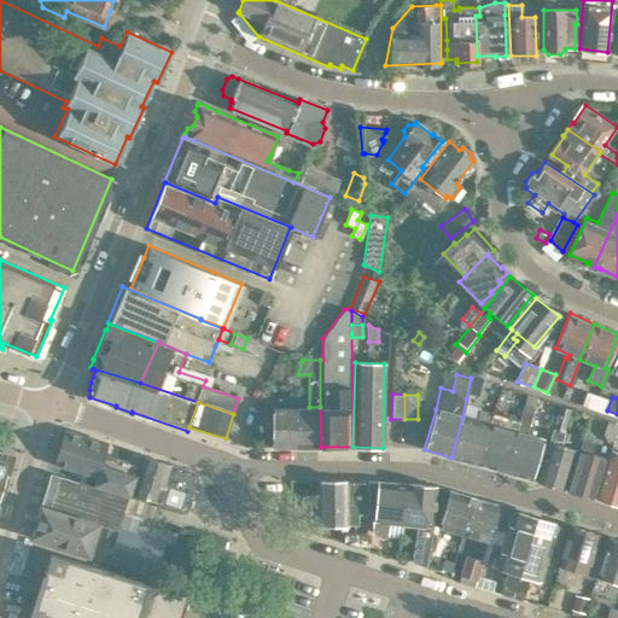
[(518,421),(505,472),(531,479),(542,439),(525,435),(532,408),(523,404),(518,421)]
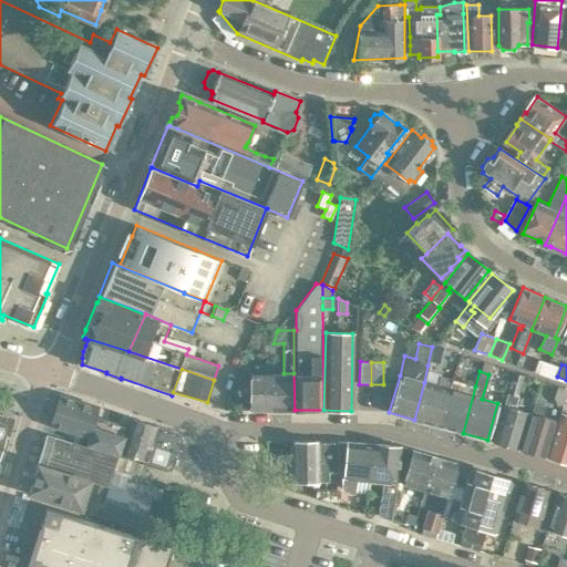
[(272,410),(271,373),(250,374),(249,410),(272,410)]
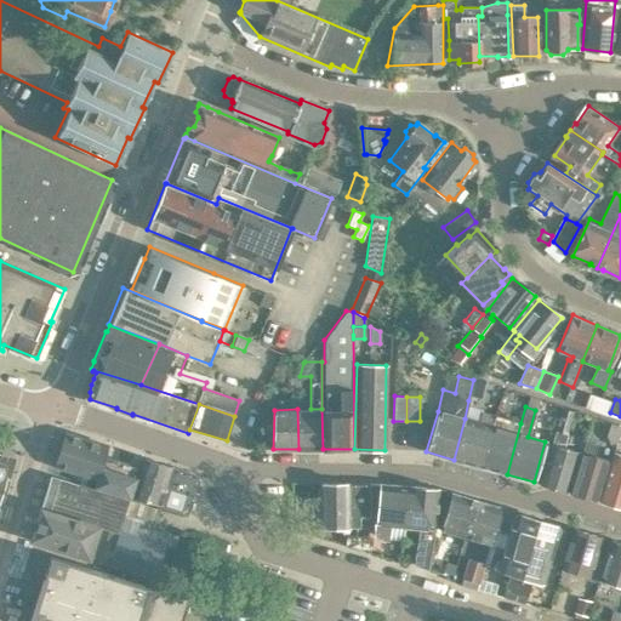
[(322,409),(311,409),(297,409),(298,449),(323,449),(322,409)]
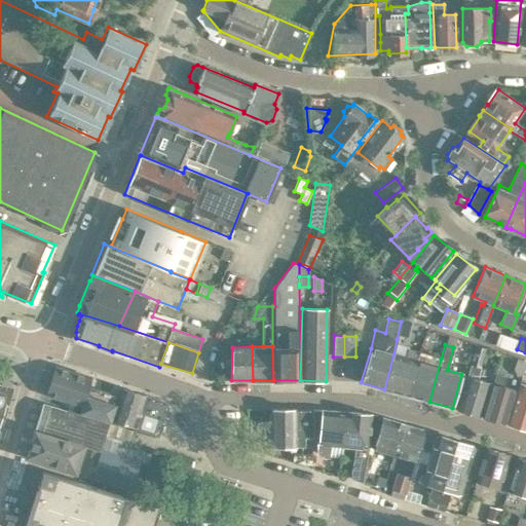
[(456,409),(479,416),(489,382),(477,378),(480,368),(479,368),(484,351),(476,348),(456,409)]
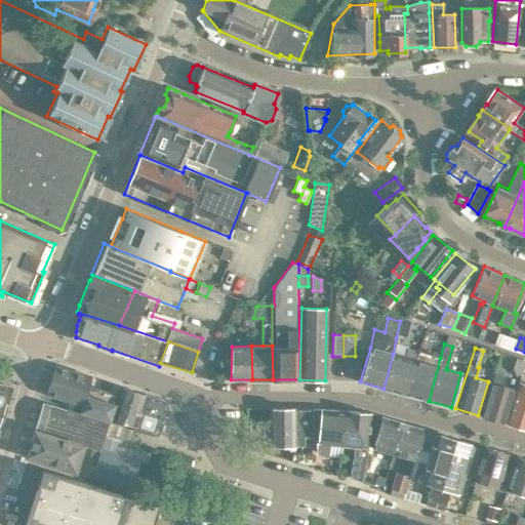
[(393,354),(384,389),(406,395),(417,353),(407,350),(405,358),(400,356),(393,354)]
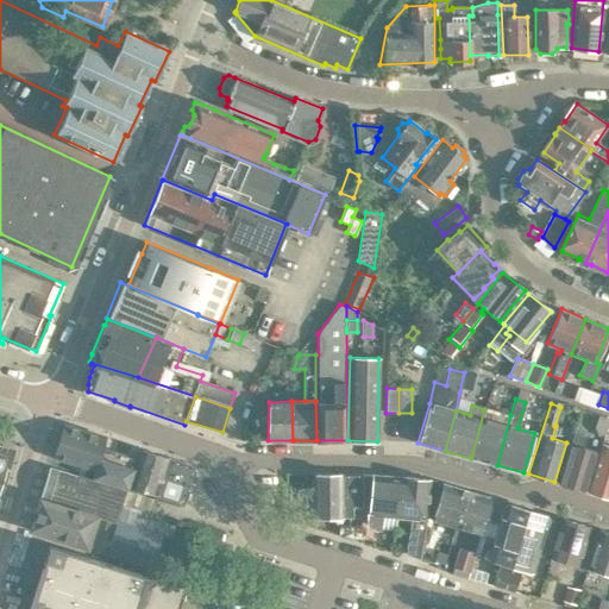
[(484,409),(471,458),(497,465),(510,415),(484,409)]
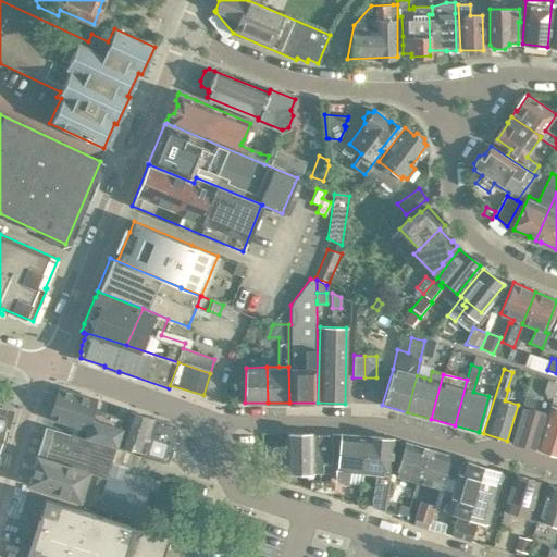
[(546,396),(553,398),(556,384),(556,382),(547,380),(544,392),(546,396)]
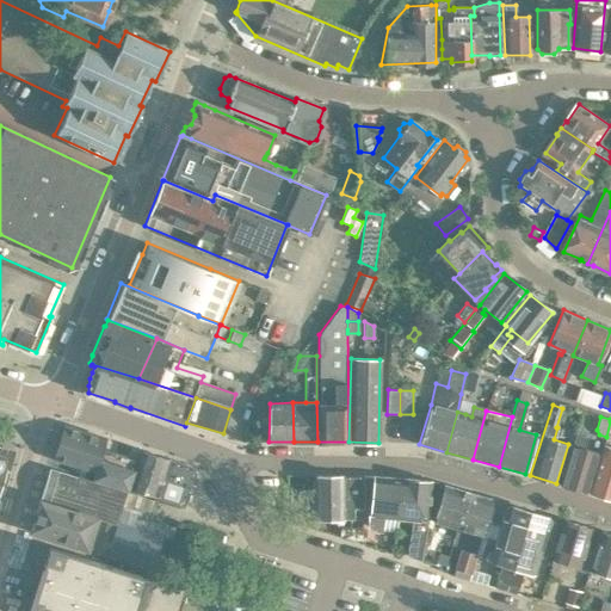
[(55,458),(94,471),(92,479),(127,491),(134,470),(99,458),(105,440),(105,439),(67,427),(63,429),(54,458),(55,458)]
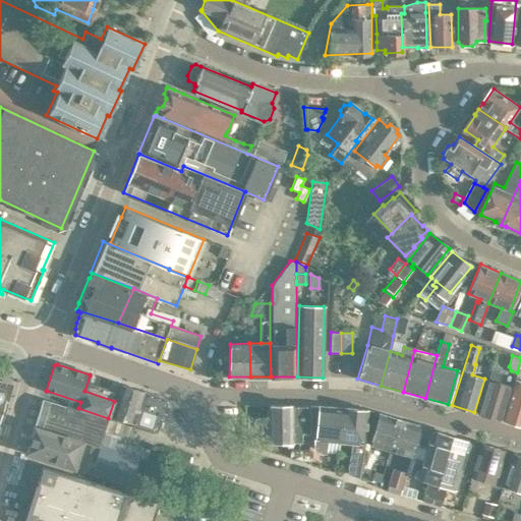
[(510,388),(498,384),(501,372),(490,369),(487,381),(477,412),(500,419),(508,395),(508,394),(510,388)]
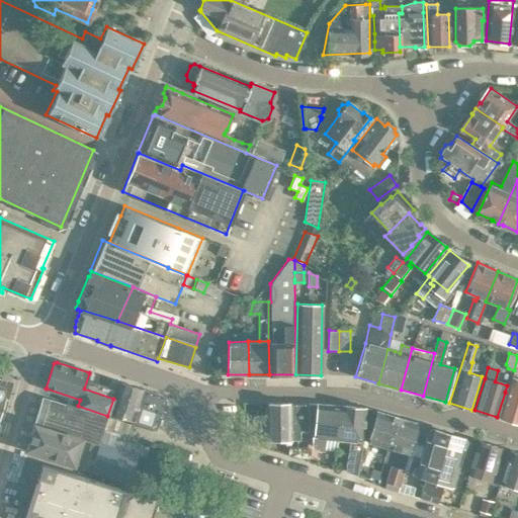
[(499,418),(517,423),(517,378),(511,377),(499,418)]
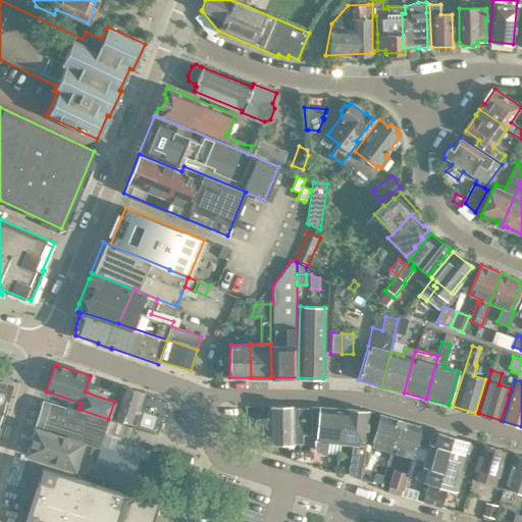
[(110,416),(133,423),(132,427),(152,433),(157,432),(167,401),(166,401),(165,402),(144,395),(144,394),(120,385),(110,416)]
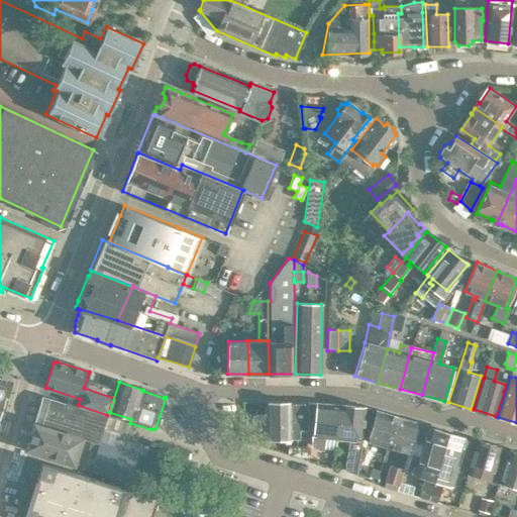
[(82,438),(82,439),(98,444),(90,471),(128,483),(137,454),(99,442),(107,415),(64,402),(64,403),(47,398),(39,424),(82,438)]
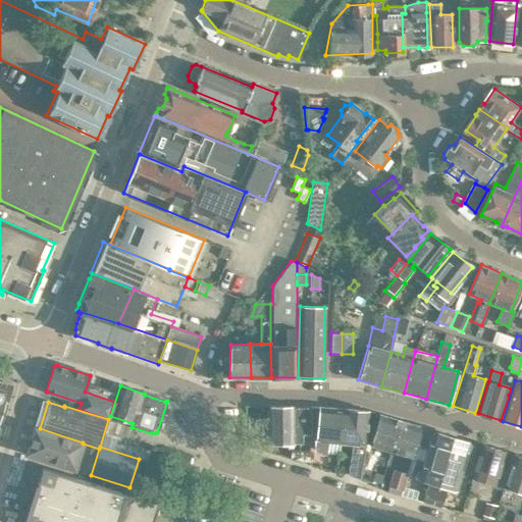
[(310,433),(310,407),(309,407),(294,407),(293,407),(293,406),(267,406),(268,444),(302,442),(302,433),(310,433)]
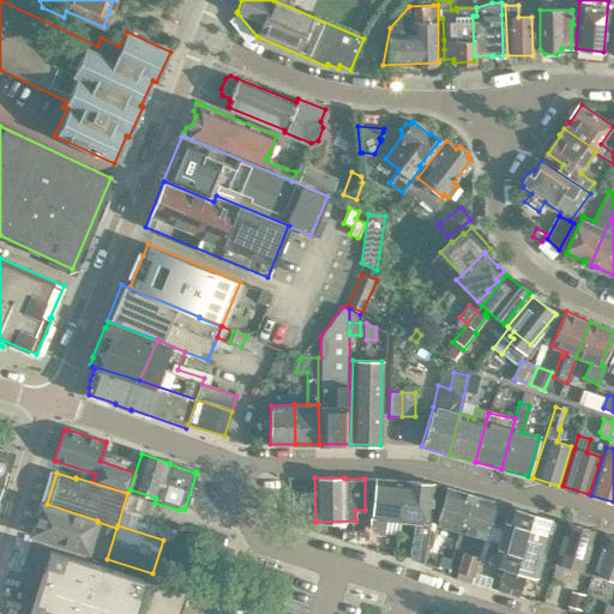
[(401,519),(404,481),(375,477),(374,516),(372,516),(372,527),(385,528),(386,518),(401,519)]
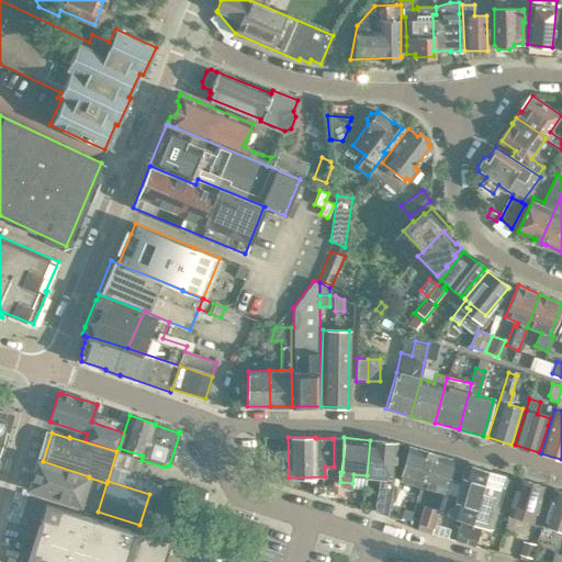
[(393,478),(396,442),(370,439),(370,440),(367,475),(381,476),(374,512),(386,516),(393,478)]
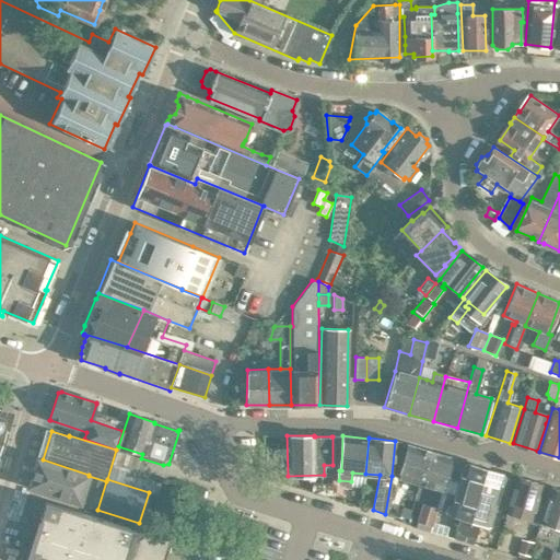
[(419,485),(430,451),(407,444),(397,477),(419,485)]
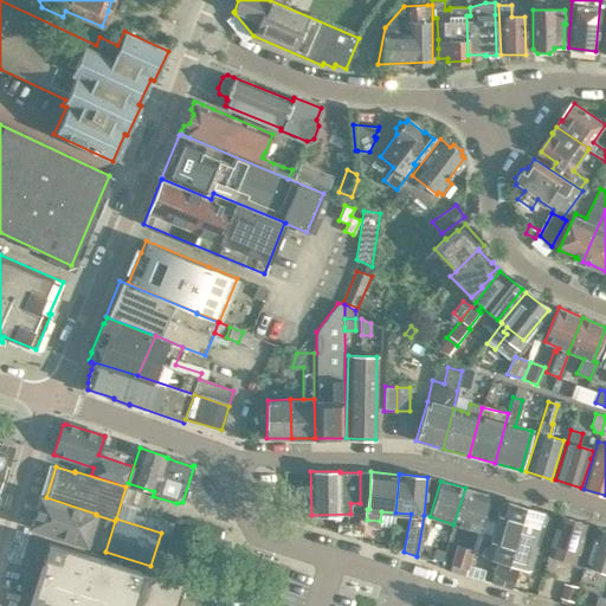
[(126,488),(121,503),(146,510),(148,511),(152,496),(126,488)]
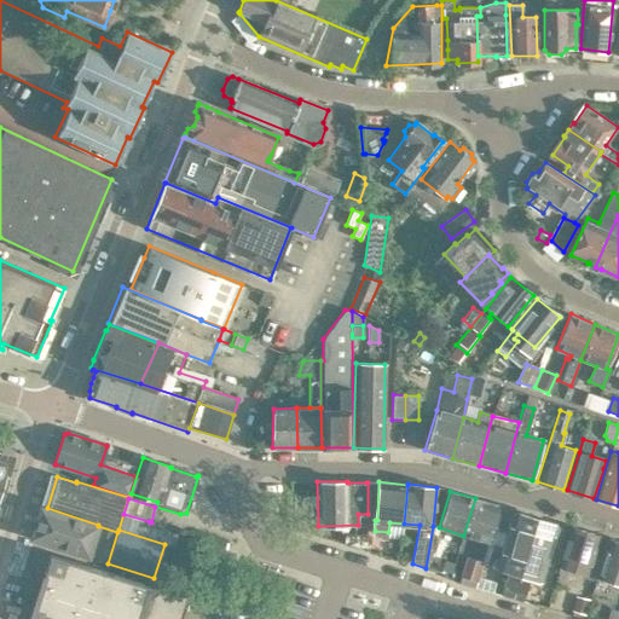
[(489,543),(499,507),(475,498),(463,536),(489,543)]
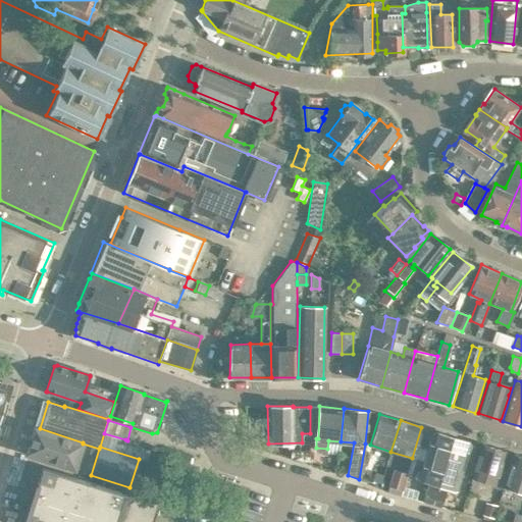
[(74,469),(83,444),(83,442),(40,428),(35,427),(33,427),(25,454),(74,469)]
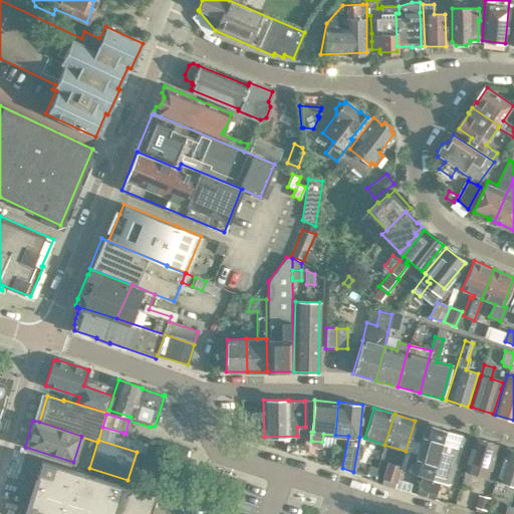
[(420,486),(428,489),(446,430),(429,425),(425,427),(412,470),(423,474),(420,486)]
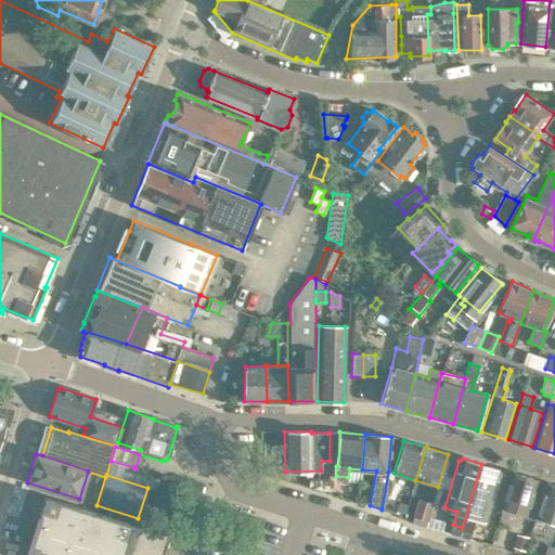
[(481,464),(462,528),(470,530),(475,516),(485,519),(500,473),(498,468),(498,469),(481,464)]
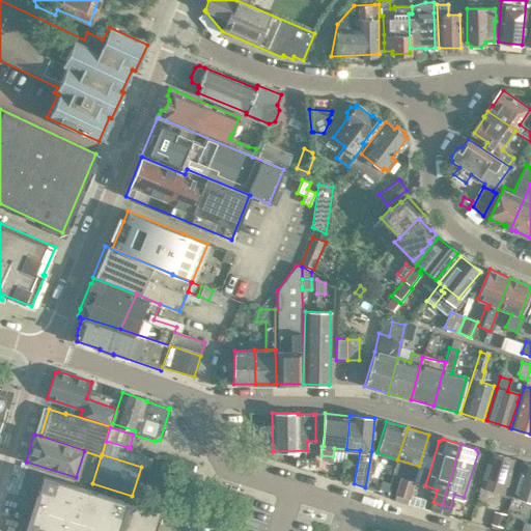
[(512,459),(490,452),(480,485),(508,494),(513,479),(507,478),(512,459)]
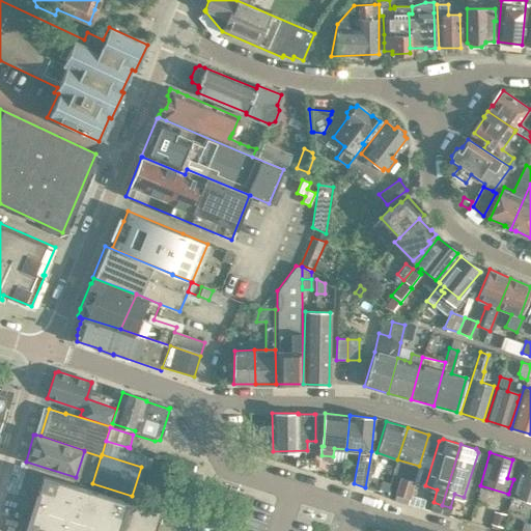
[(530,501),(530,464),(522,462),(510,495),(530,501)]
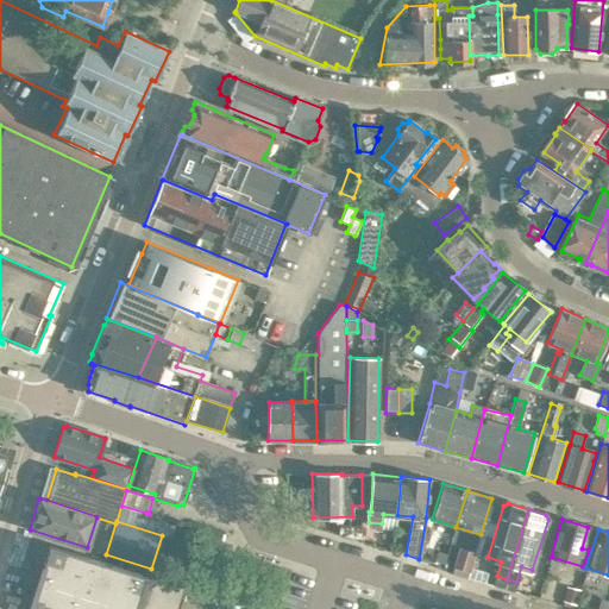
[(49,566),(36,608),(177,608),(184,588),(49,545),(43,565),(49,566)]
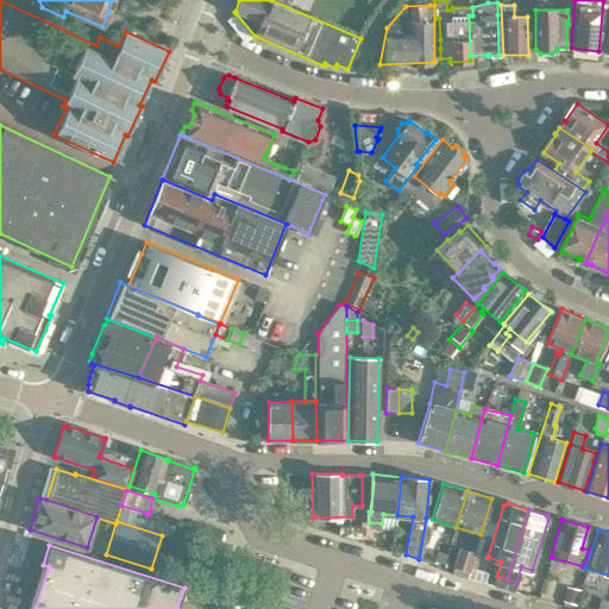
[(434,562),(443,564),(446,551),(438,548),(434,562)]
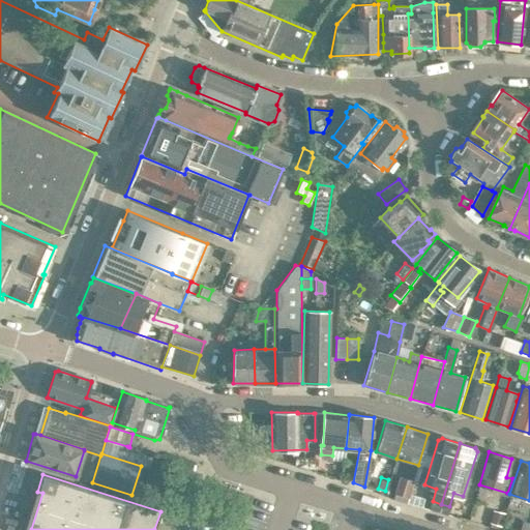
[(408,498),(412,482),(399,478),(394,494),(392,499),(406,503),(408,498)]
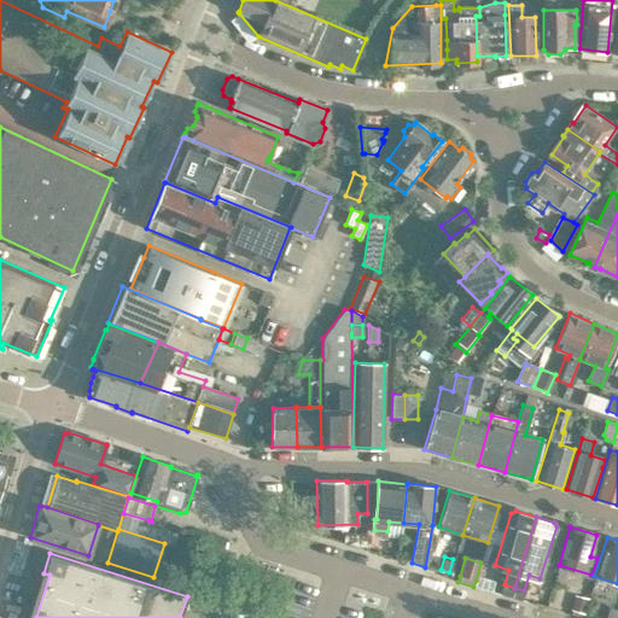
[(575,596),(571,610),(583,613),(588,600),(575,596)]
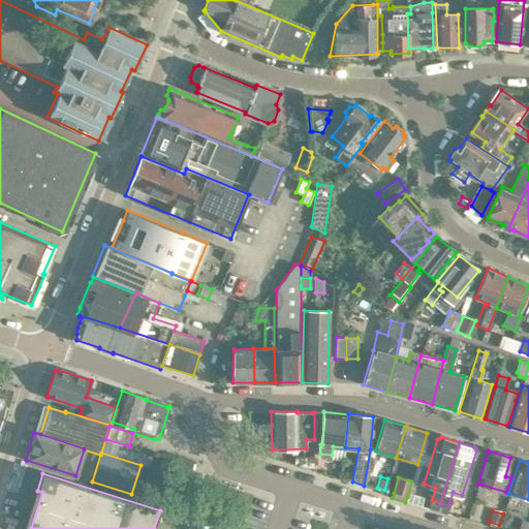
[(520,528),(528,528),(528,521),(523,520),(520,528)]
